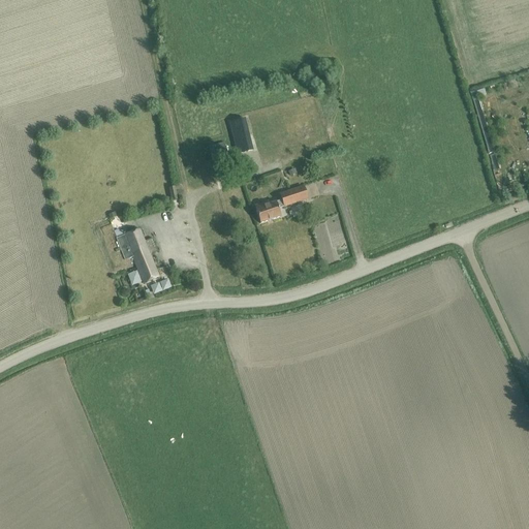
[(261,121),(274,118),(272,110),(259,113),(261,121)]
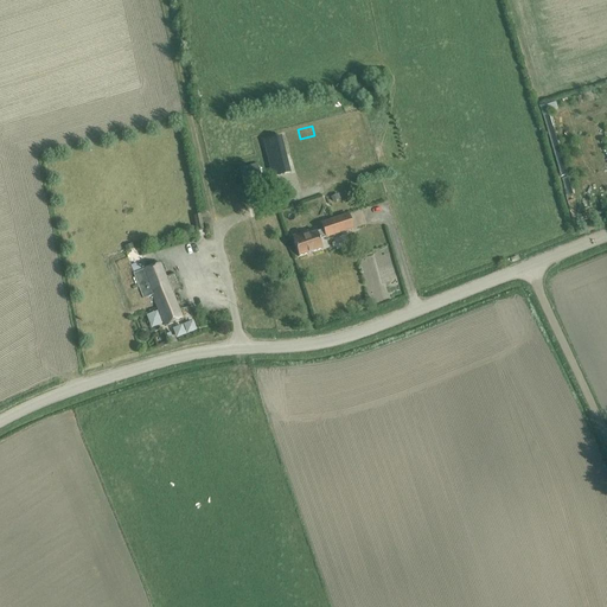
[(280,155),(267,159),(272,176),(285,172),(280,155)]
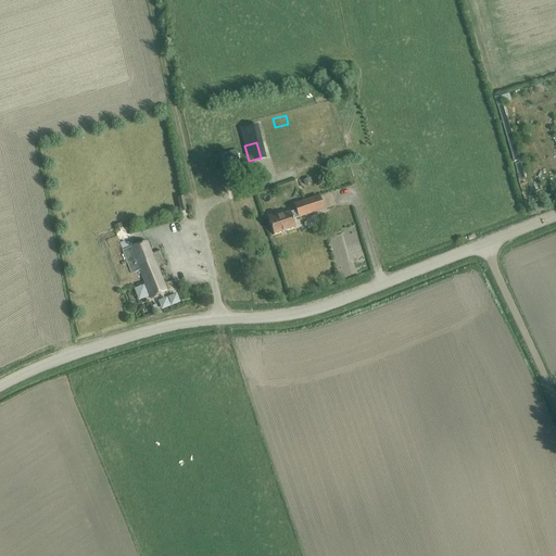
[(298,217),(323,210),(318,196),(293,204),(295,211),(281,215),(281,212),(267,217),(268,219),(273,235),(294,228),(292,219),(298,217)]
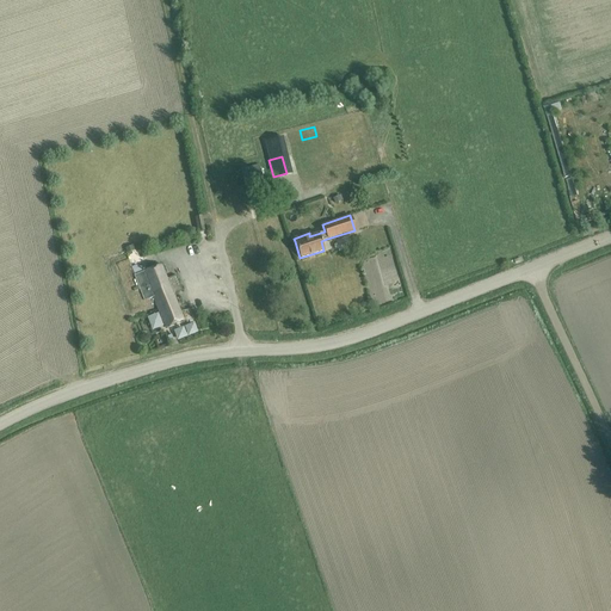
[(203,218),(196,220),(198,235),(205,234),(203,218)]
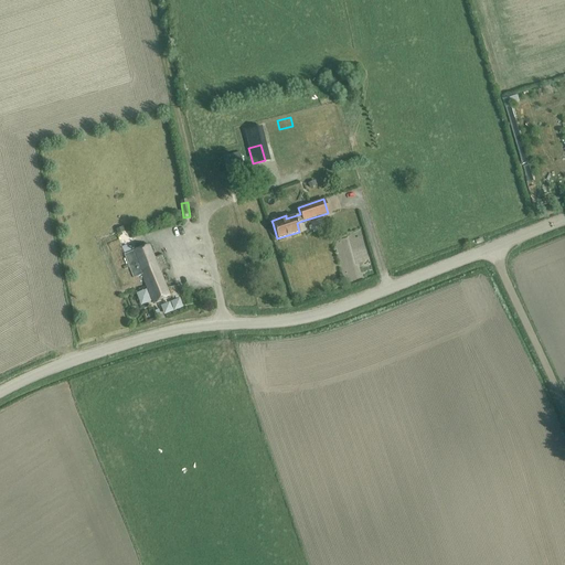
[(118,240),(107,244),(124,286),(144,278),(153,304),(170,297),(160,272),(168,268),(162,254),(153,258),(149,245),(136,249),(134,245),(130,247),(125,245),(121,247),(118,240)]
